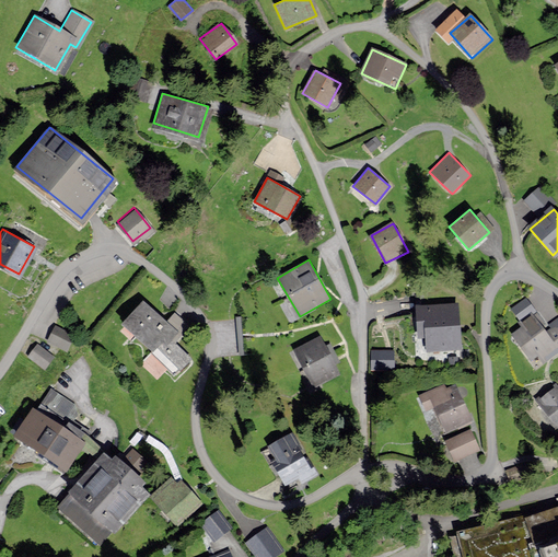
[(175,334),(178,332),(185,324),(173,311),(163,321),(142,300),(123,320),(173,369),(186,355),(171,339),(175,334)]
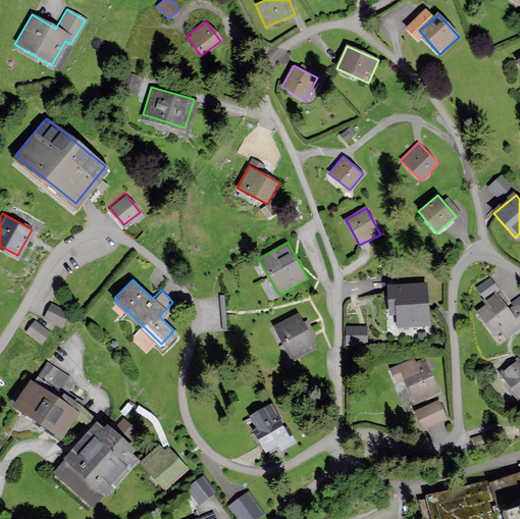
[(428,279),(385,280),(386,325),(428,324),(428,279)]
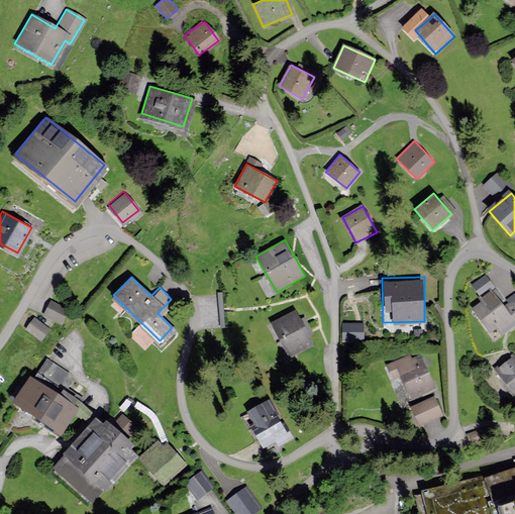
[(493,293),(472,308),(485,325),(506,310),(493,293)]
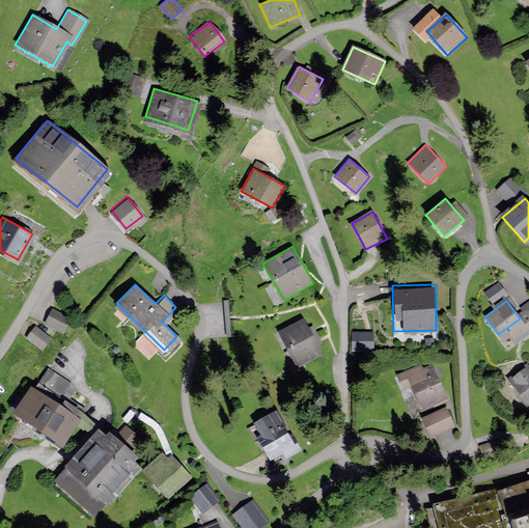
[(66,315),(51,308),(45,321),(60,328),(66,315)]
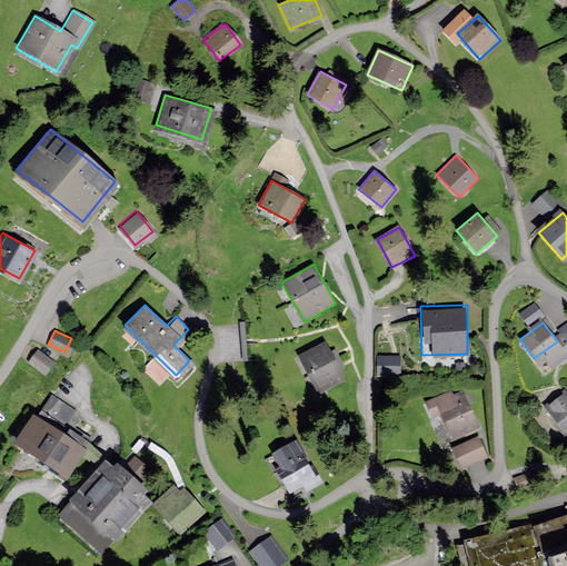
[(566,335),(553,347),(561,359),(566,355),(566,335)]
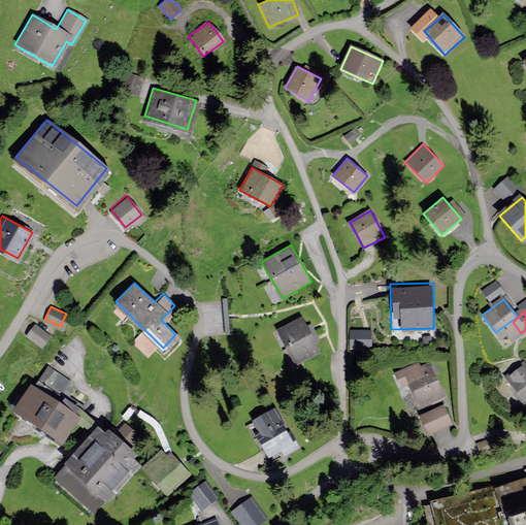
[(302,317),(275,330),(295,367),(322,354),(302,317)]
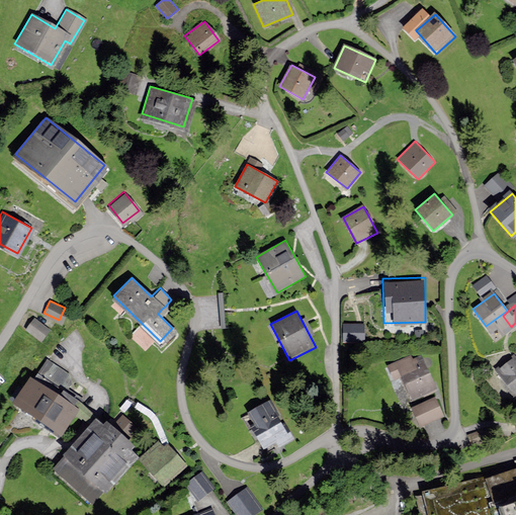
[(48,327),(33,317),(26,325),(39,336),(48,327)]
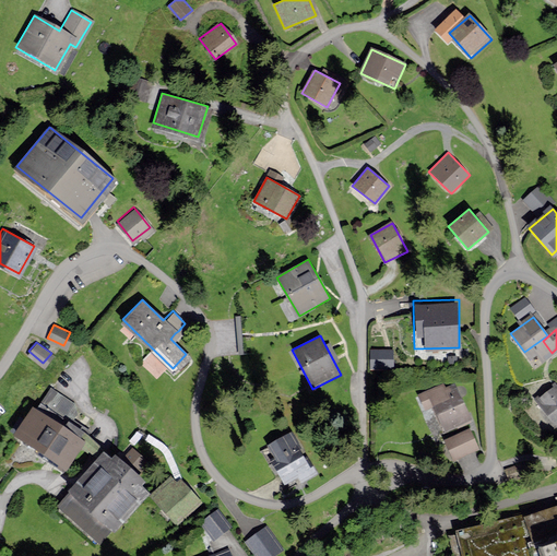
[(452,377),(417,391),(435,432),(469,417),(452,377)]
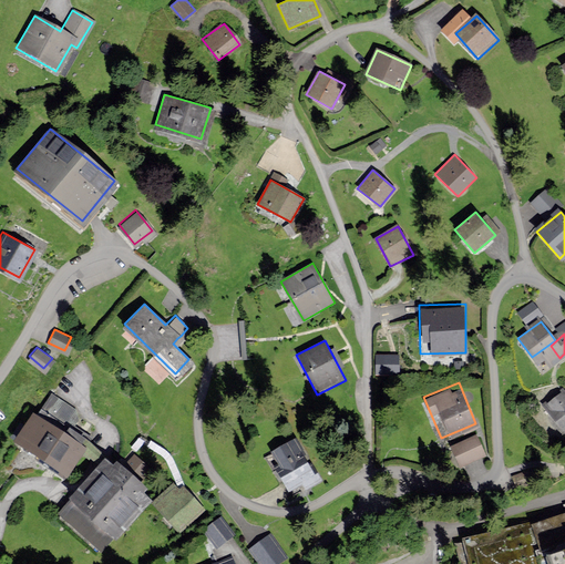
[(48,389),(38,409),(63,422),(73,402),(48,389)]
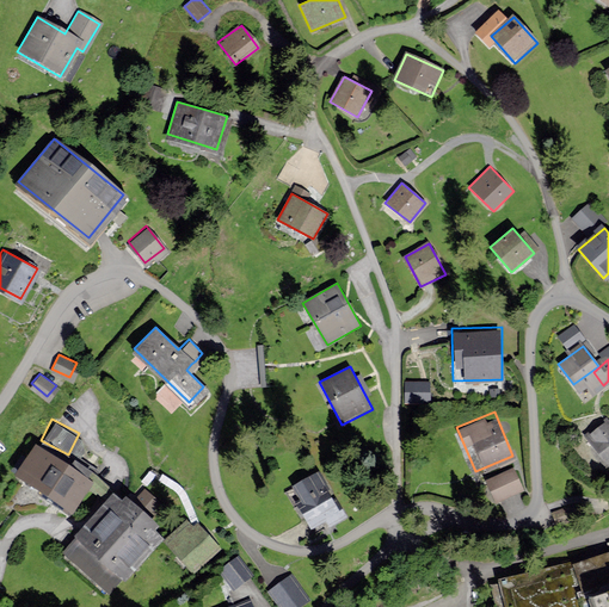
[(608,421),(608,420),(585,435),(608,469),(608,468),(608,421)]
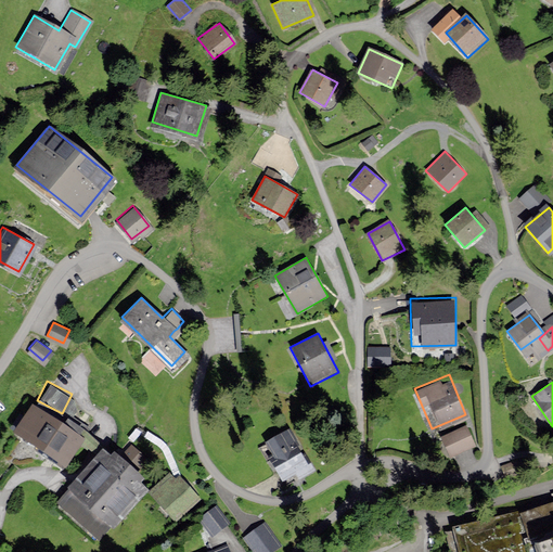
[(31,402),(13,429),(62,463),(80,436),(31,402)]
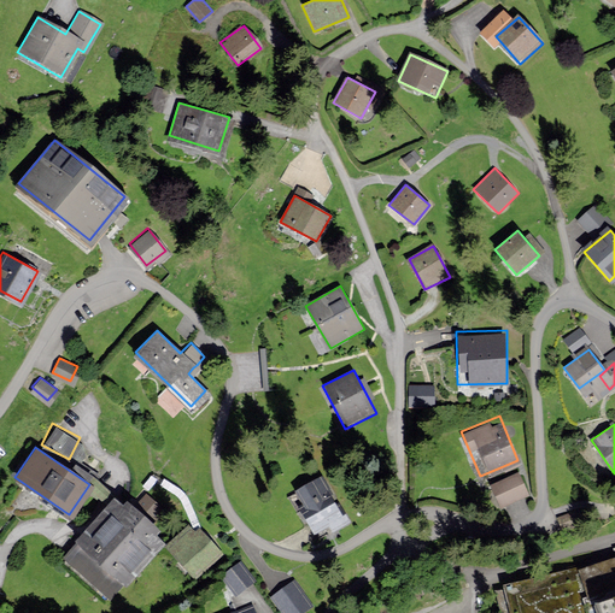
[(488,477),(497,502),(527,493),(519,469),(488,477)]
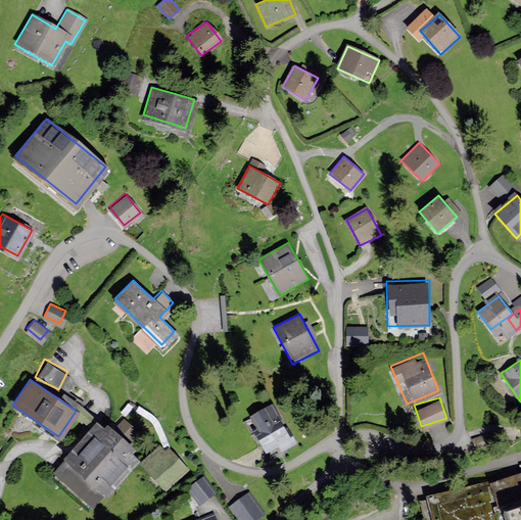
[(273,405),(249,417),(269,454),(292,441),(273,405)]
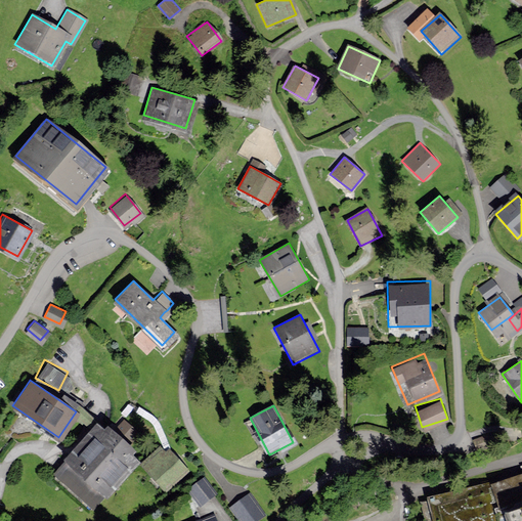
[(96,422),(52,472),(92,507),(135,459),(129,452),(133,448),(105,424),(102,428),(96,422)]
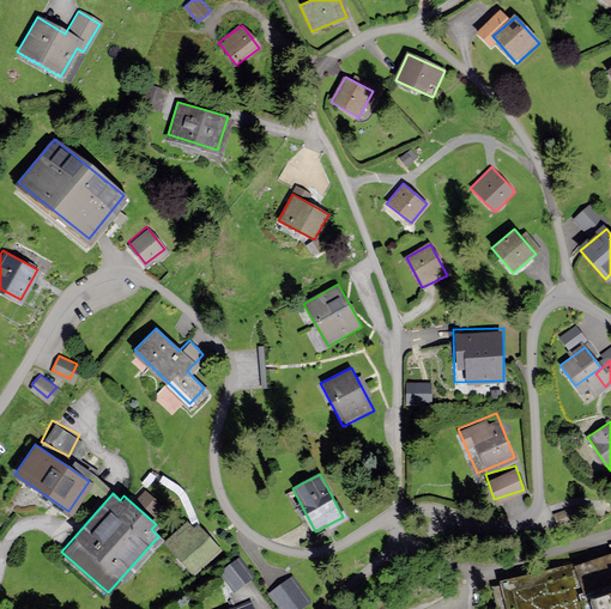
[(186,519),(165,537),(193,568),(218,547),(197,523),(192,527),(186,519)]
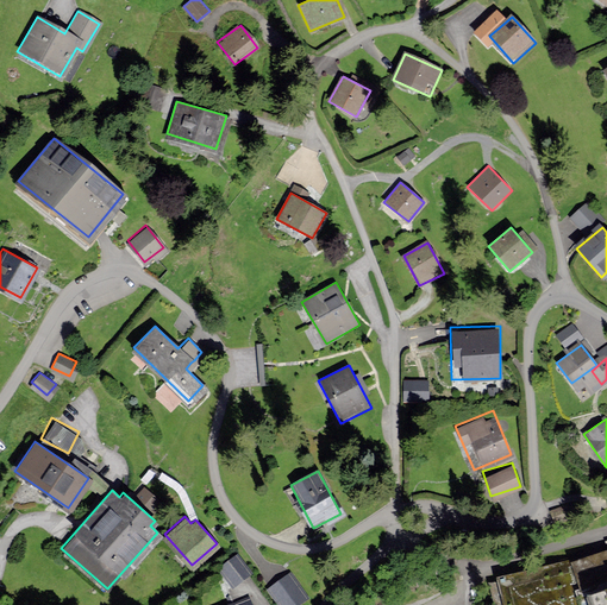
[(606,547),(570,559),(577,585),(587,581),(592,604),(606,604),(606,536),(605,537),(606,547)]
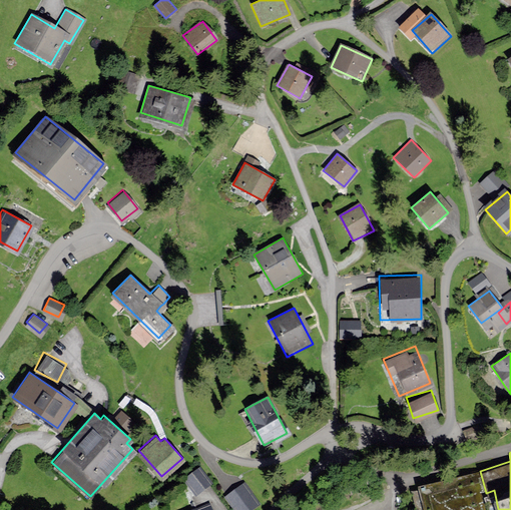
[(209,481),(198,466),(183,477),(194,492),(209,481)]
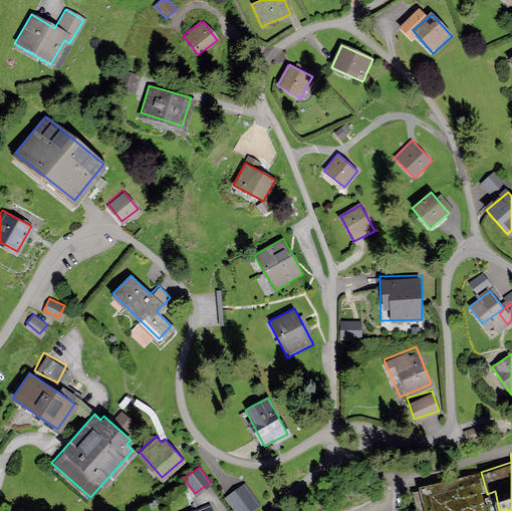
[(236,510),(245,510),(258,502),(244,482),(225,495),(236,510)]
